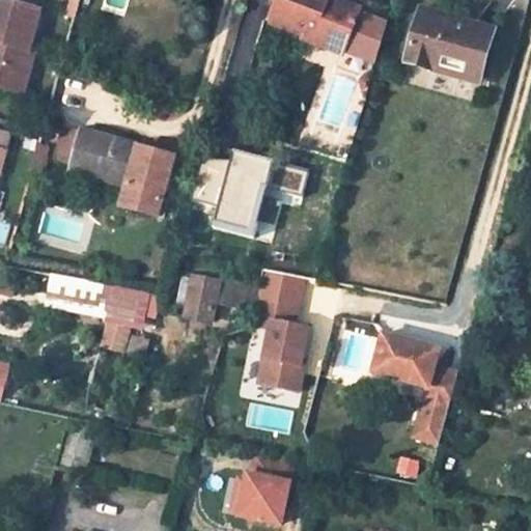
[(39,10),(0,0),(0,85),(24,92),(35,52),(29,51),(39,10)]
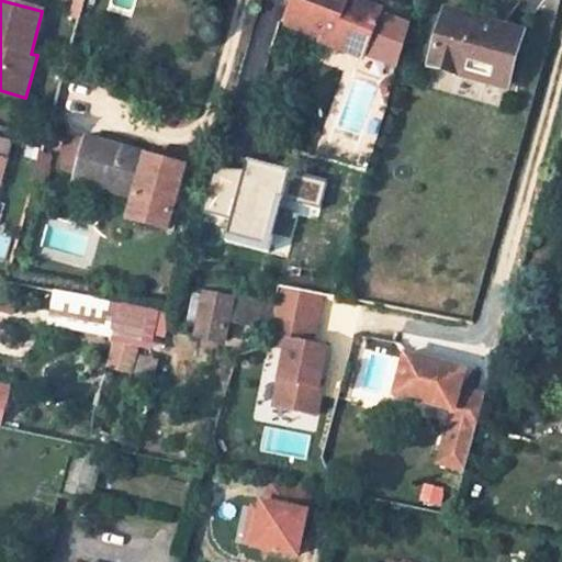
[(299,0),(289,25),(364,54),(380,13),(347,1),(343,0),(299,0)]
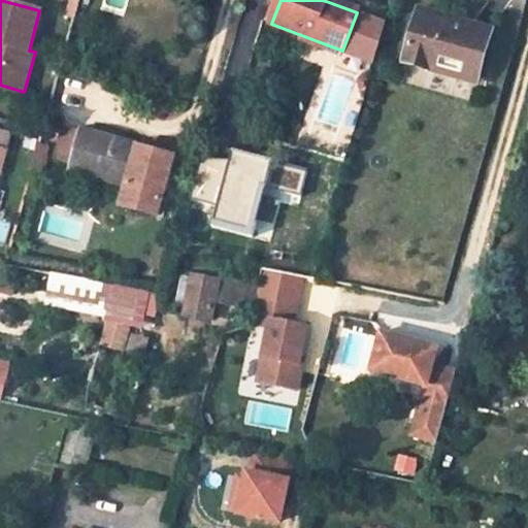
[(493,30),(420,9),(404,63),(430,71),(432,66),(479,79),(493,30)]
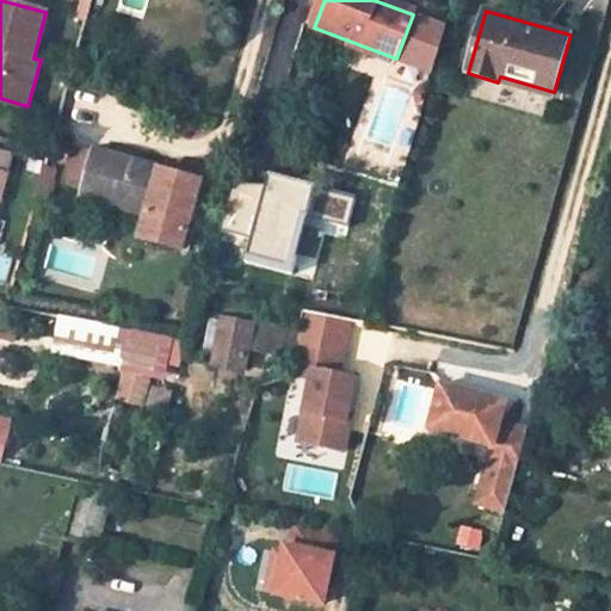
[(396,59),(432,73),(446,26),(413,14),(396,59)]
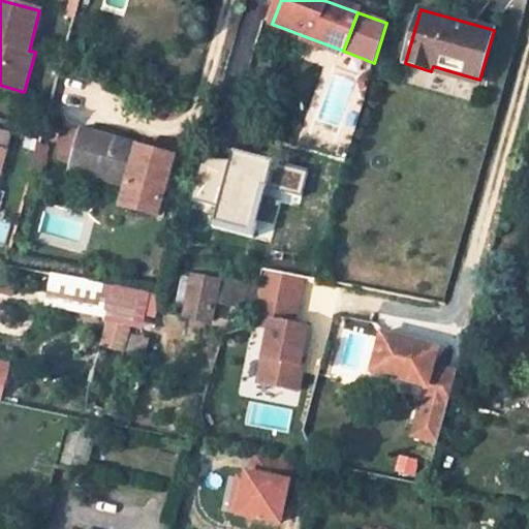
[(478,85),(479,80),(433,66),(431,71),(478,85)]
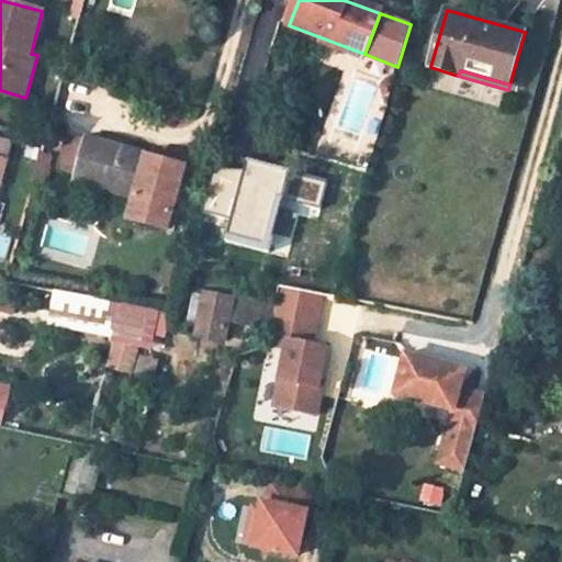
[(163,160),(70,135),(64,165),(81,169),(79,180),(153,202),(163,160)]
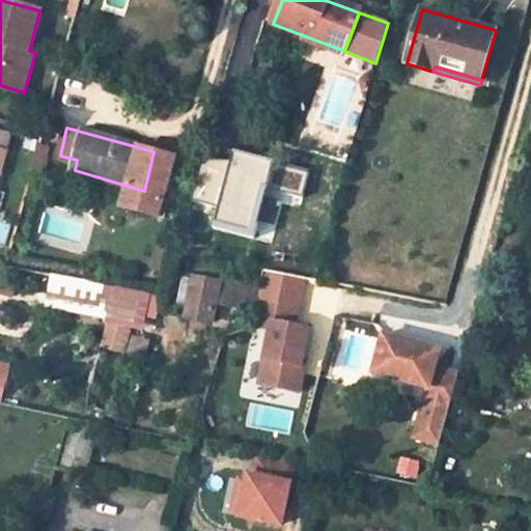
[(0,150),(4,152),(10,132),(0,129),(0,150)]
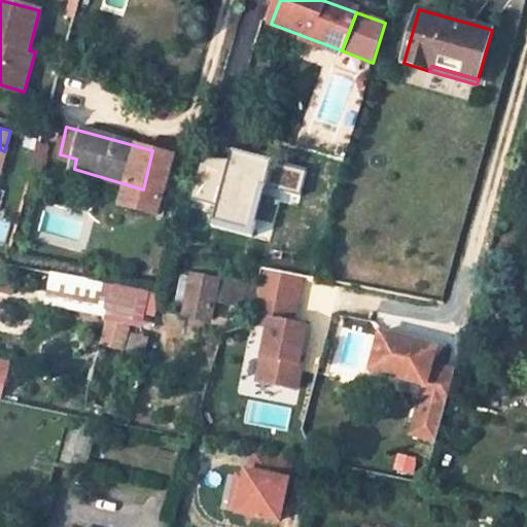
[(260,183),(301,195),(307,172),(234,151),(229,170),(200,162),(190,197),(218,205),(214,218),(248,229),(260,183)]
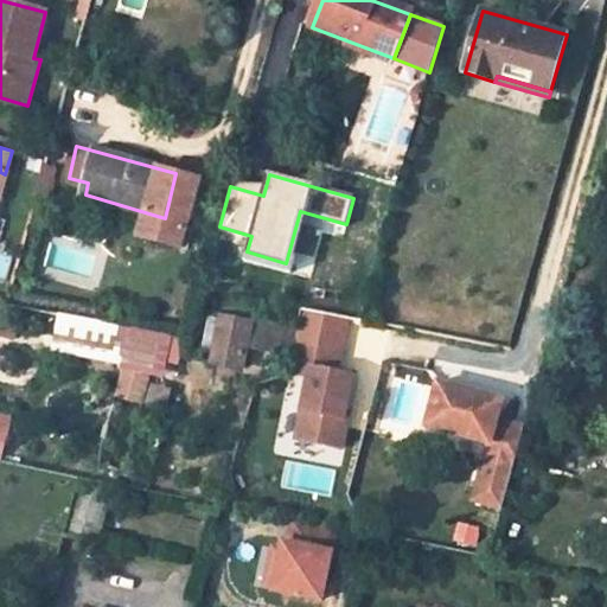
[(344,419),(353,375),(337,371),(347,317),(302,307),(298,333),(293,353),(289,372),(308,376),(295,439),(342,448),(347,419),(344,419)]
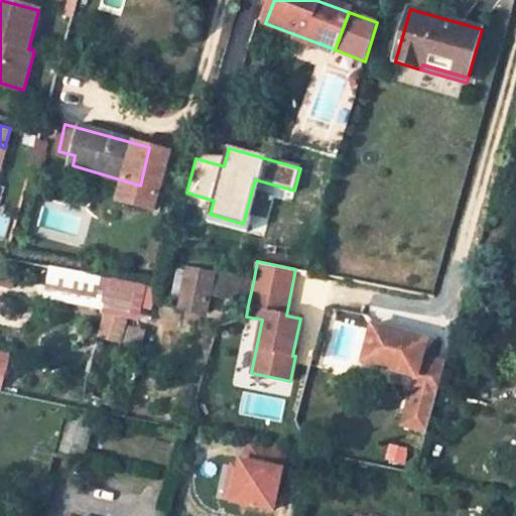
[(253,283),(188,271),(180,308),(206,313),(210,293),(249,300),(253,283)]
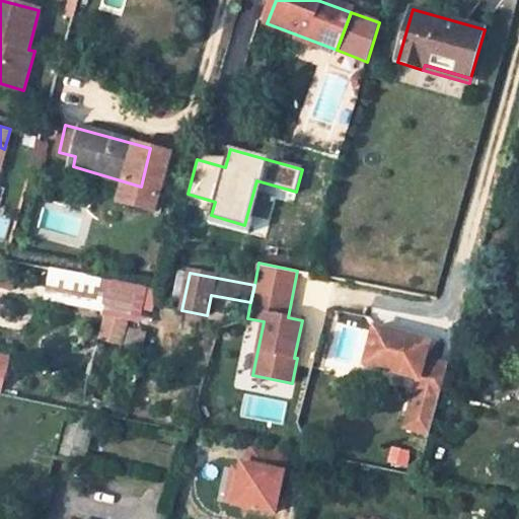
[(100,343),(130,344),(132,283),(102,282),(100,343)]
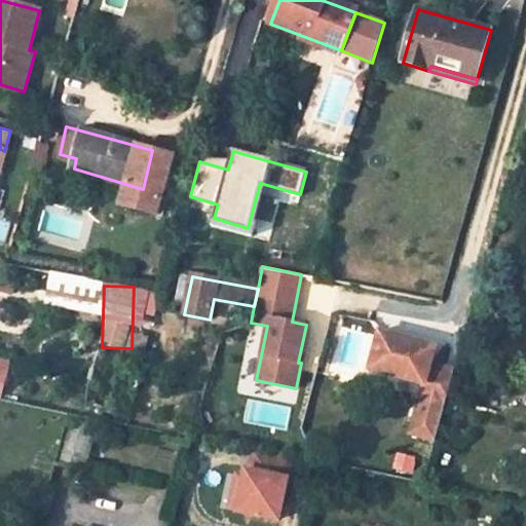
[(433,455),(452,384),(428,378),(434,361),(378,345),(367,383),(421,399),(408,448),(433,455)]
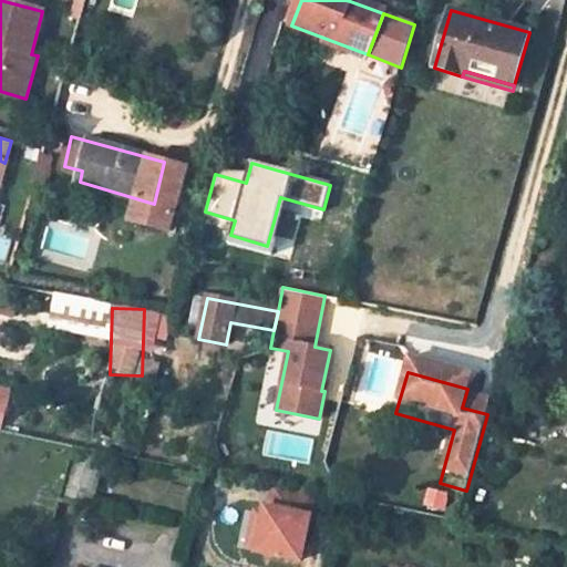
[(93,507),(106,459),(74,453),(61,501),(93,507)]
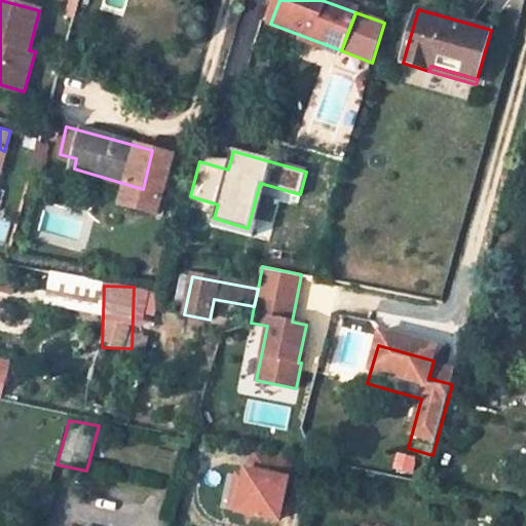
[(278,519),(292,458),(254,450),(250,471),(247,470),(237,511),(278,519)]
